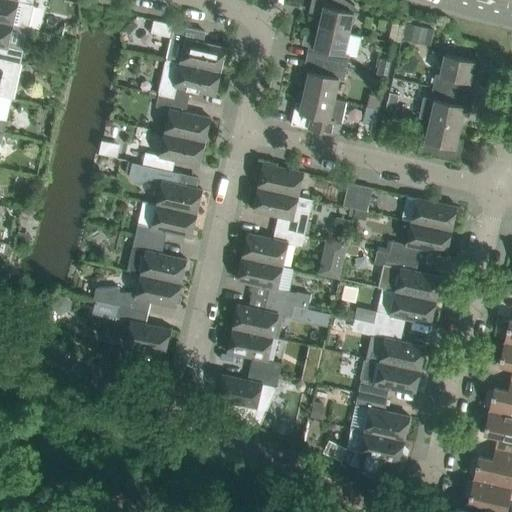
[(0,0),(0,20),(13,24),(27,27),(33,0),(0,0)]
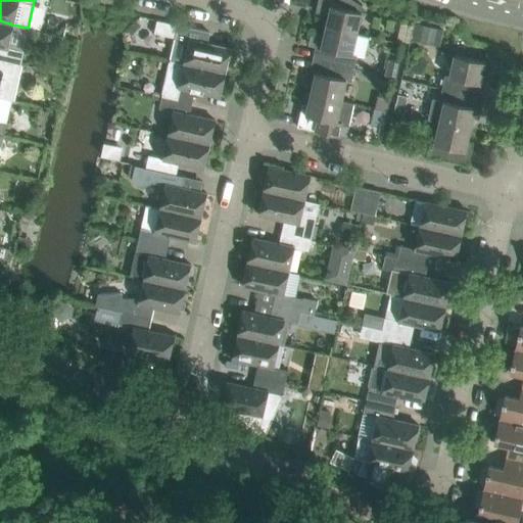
[(318,0),(318,3),(325,5),(323,13),(329,15),(327,27),(357,34),(363,6),(353,0),(318,0)]
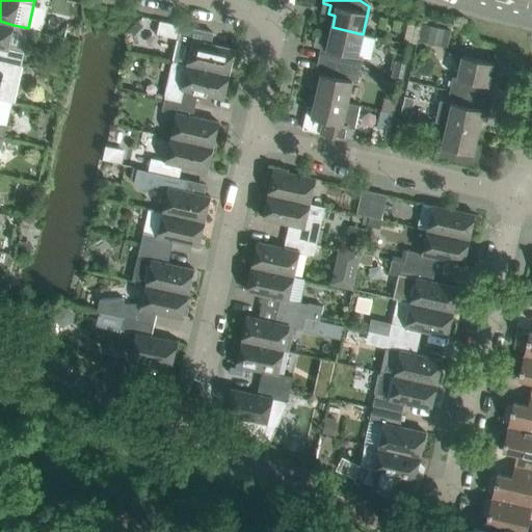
[(0,59),(21,64),(23,52),(12,50),(8,49),(14,25),(0,21),(0,59)]
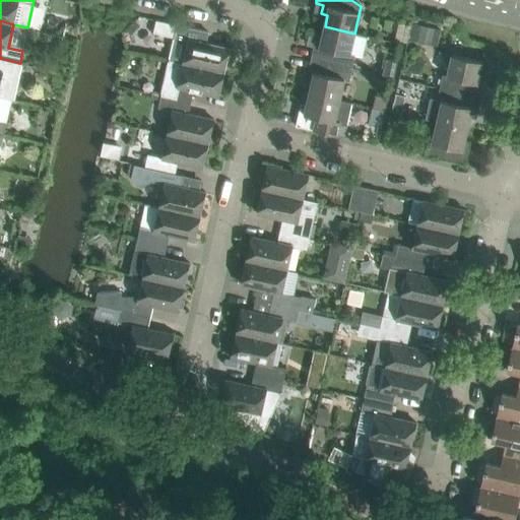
[(207,30),(177,24),(156,20),(154,31),(175,37),(169,60),(183,63),(224,72),(230,48),(205,43),(207,30)]
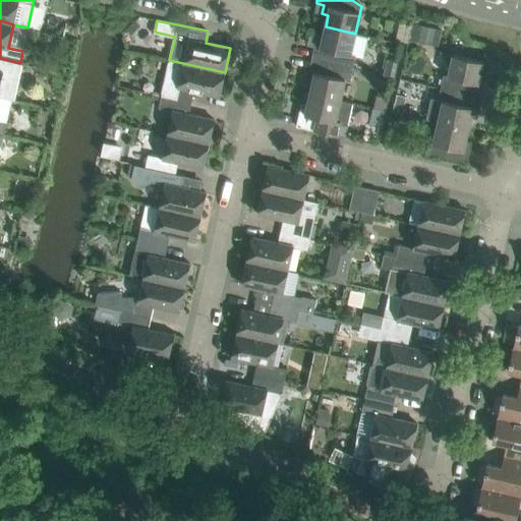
[(415,22),(411,40),(440,46),(444,29),(415,22)]
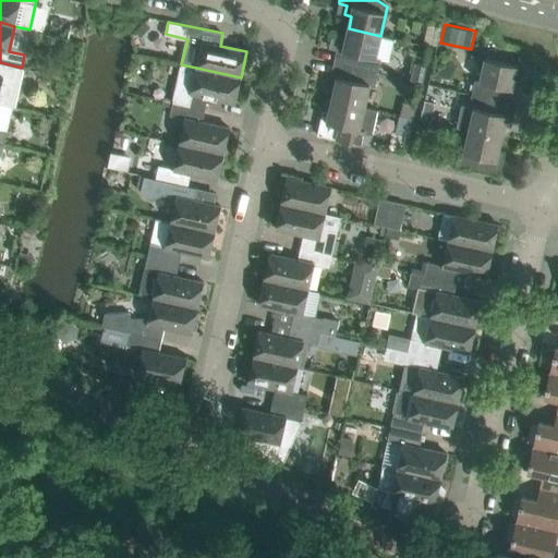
[(423,44),(429,46),(437,47),(440,29),(427,26),(423,44)]
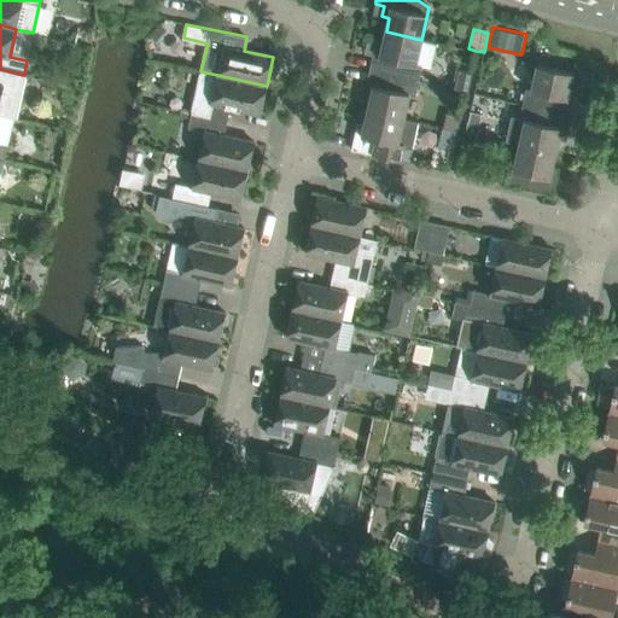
[(373,54),(369,69),(419,81),(423,65),(432,68),(437,44),(421,40),(386,31),(383,45),(375,44),(373,54)]
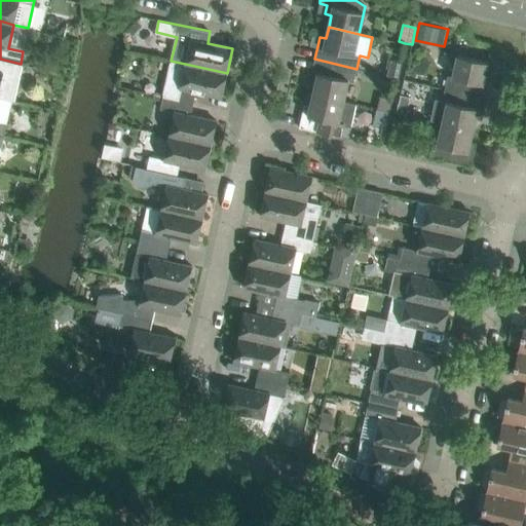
[(444,88),(486,98),(491,76),(485,74),(488,62),(486,62),(457,55),(452,76),(447,75),(444,88)]
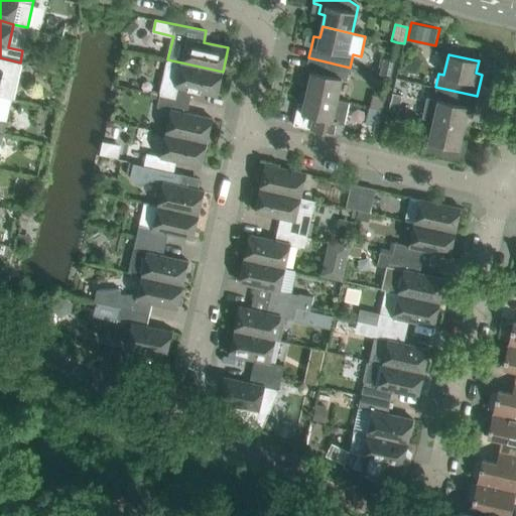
[(0,95),(12,98),(20,62),(0,57),(0,95)]
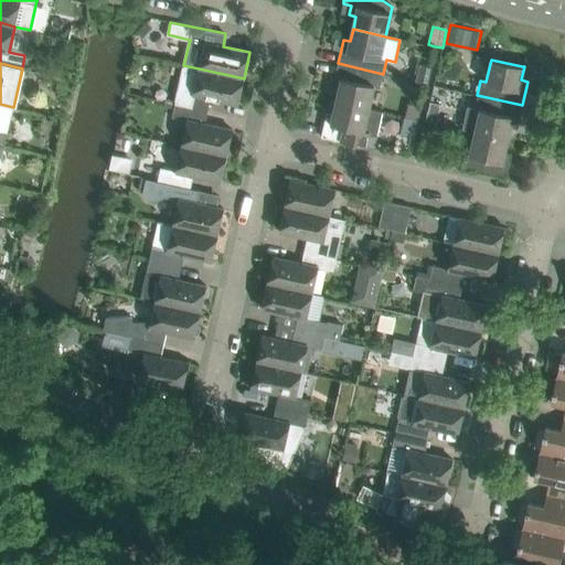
[(338,63),(332,87),(339,88),(337,102),(372,109),(377,86),(380,87),(383,74),(338,63)]
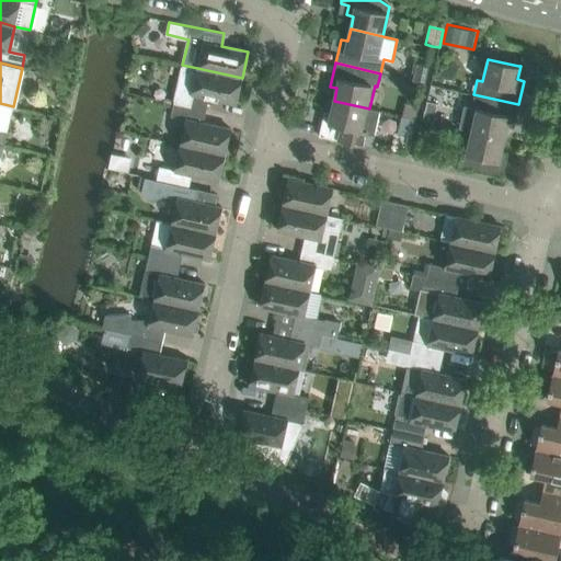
[(242,78),(197,68),(182,65),(176,89),(174,102),(206,110),(208,98),(236,103),(242,78)]
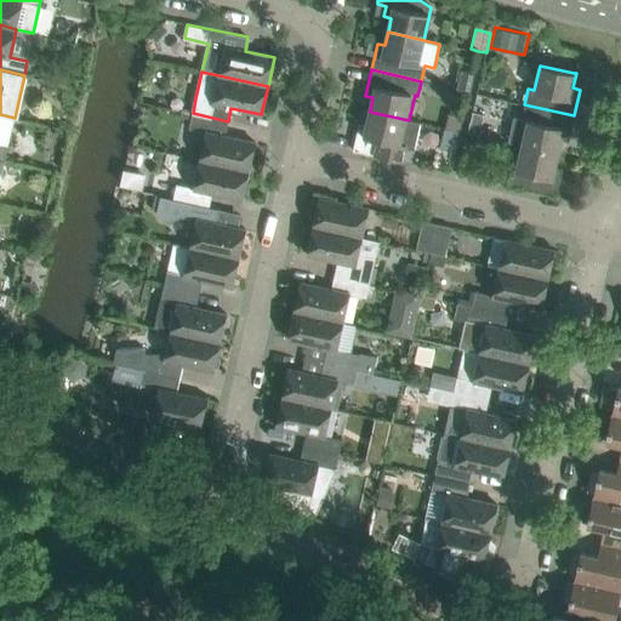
[(469,92),(473,75),(461,72),(456,89),(469,92)]
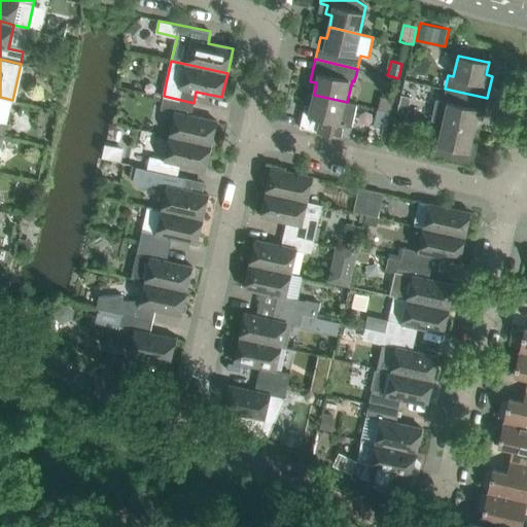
[(430,120),(443,124),(473,130),(476,118),(483,120),(487,98),(445,89),(443,102),(435,100),(430,120)]
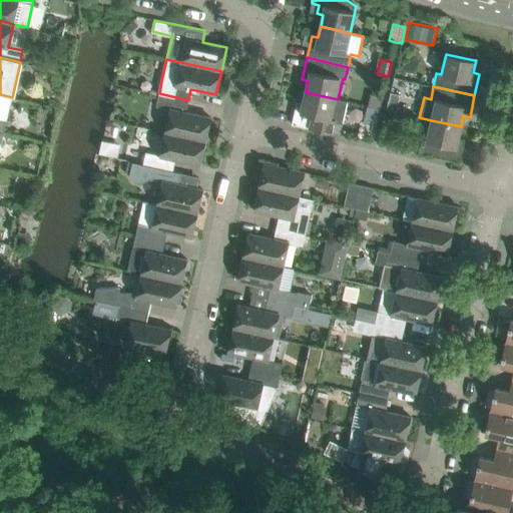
[(297,101),(292,124),(333,133),(336,120),(343,122),(347,101),(338,99),(306,92),(303,103),(297,101)]
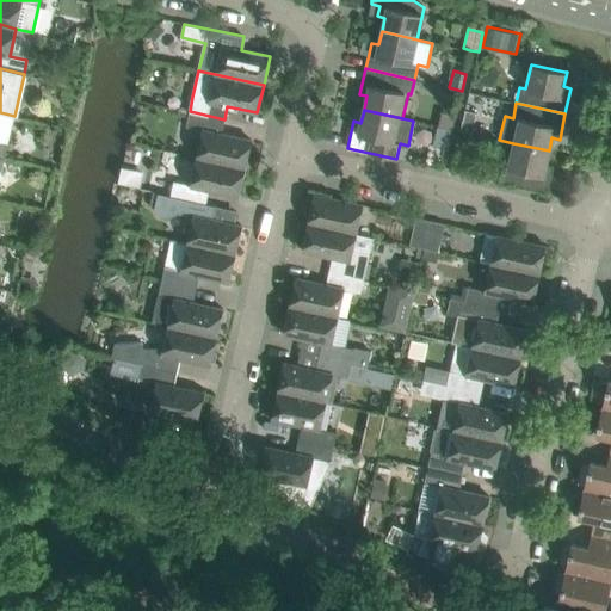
[(203,130),(197,158),(245,168),(251,140),(221,134),(224,119),(190,111),(187,118),(186,125),(203,130)]
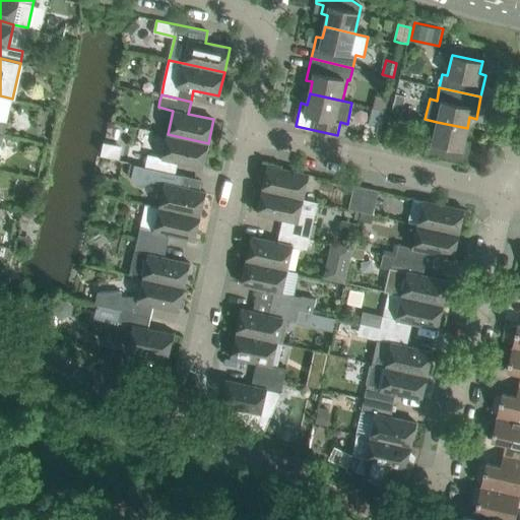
[(405,96),(395,94),(394,102),(393,102),(391,111),(400,113),(400,114),(401,114),(405,96)]
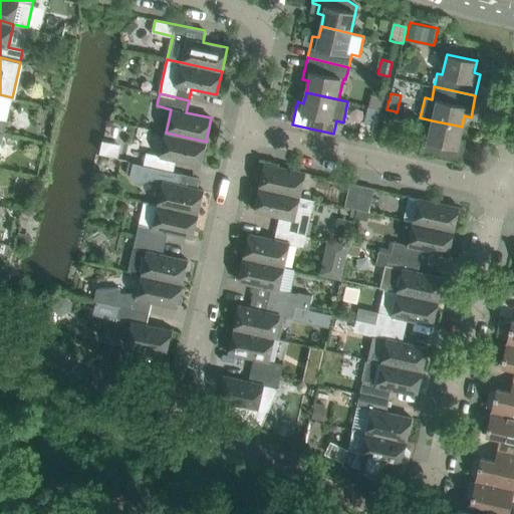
[(370,95),(368,107),(380,110),(383,97),(370,95)]
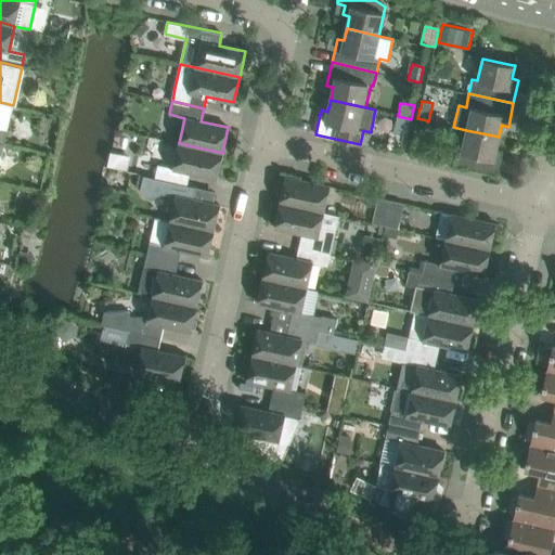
[(386,131),(391,112),(379,108),(375,129),(386,131)]
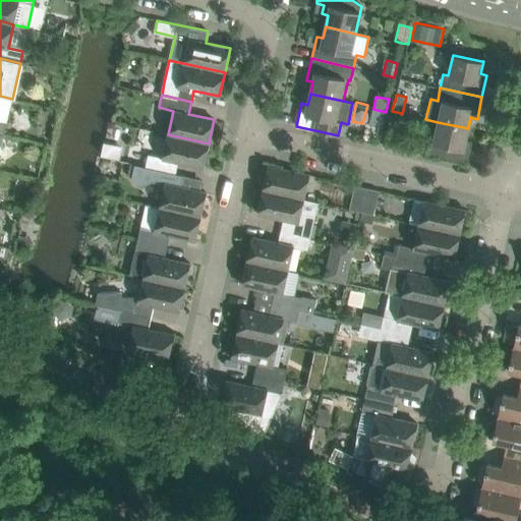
[(373,109),(369,124),(383,127),(386,112),(373,109)]
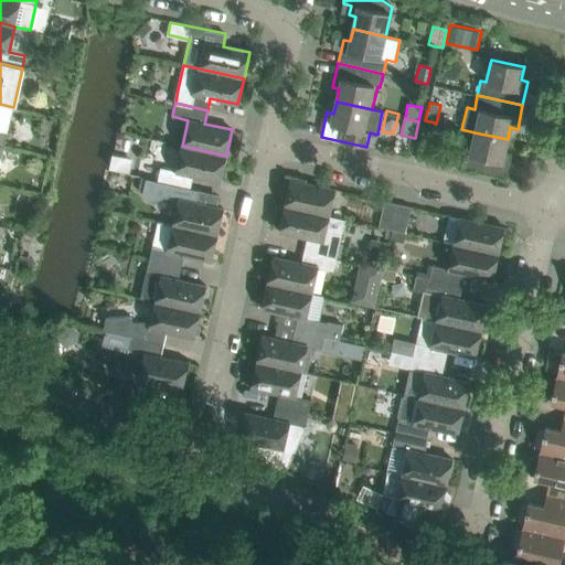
[(465,153),(461,168),(505,179),(512,153),(504,152),(508,139),(475,132),(470,155),(465,153)]
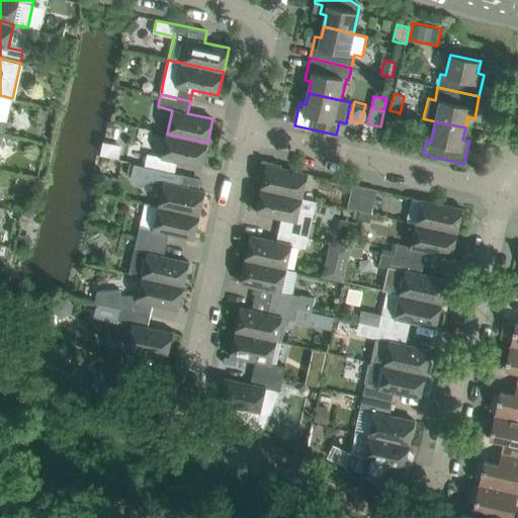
[(202,166),(207,143),(167,134),(161,157),(157,156),(157,155),(147,153),(145,165),(154,167),(174,172),(177,161),(202,166)]
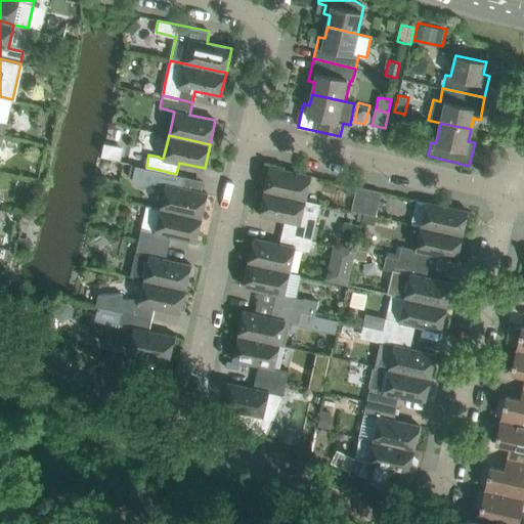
[(392,137),(390,144),(399,146),(400,139),(392,137)]
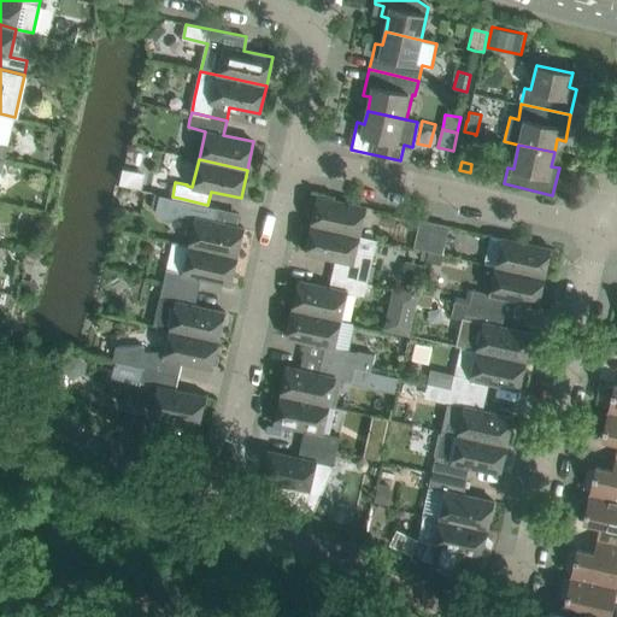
[(207,205),(172,197),(159,194),(157,207),(163,217),(171,221),(182,215),(188,216),(193,224),(188,246),(238,256),(244,228),(215,221),(217,207),(207,205)]
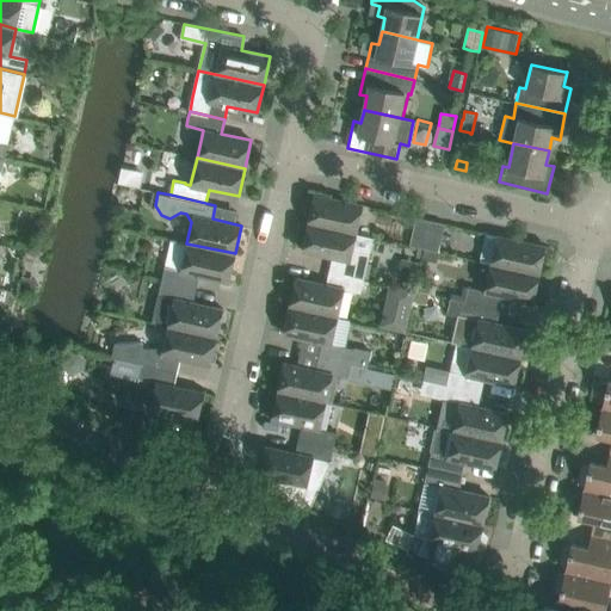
[(315,195),(308,222),(356,233),(363,205),(334,198),(315,195)]
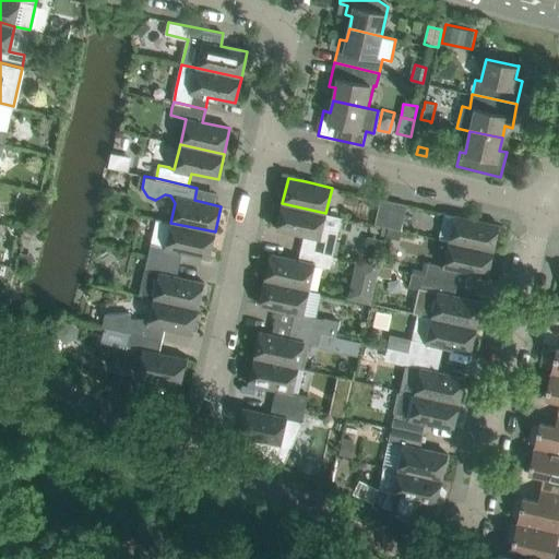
[(393,201),(380,199),(375,224),(388,227),(393,201)]
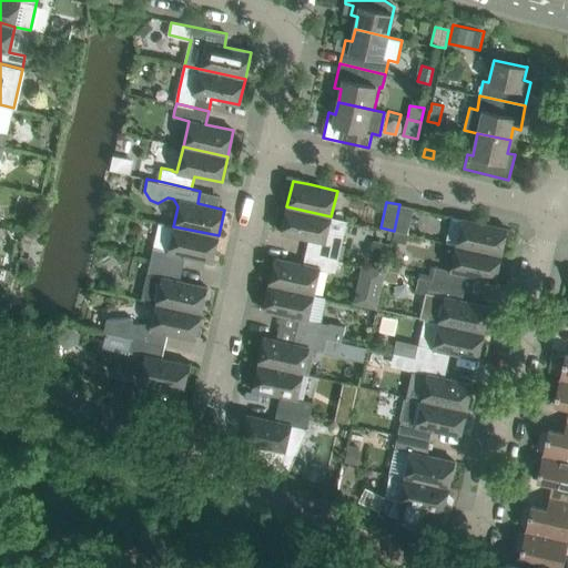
[(413,208),(399,204),(394,231),(407,234),(413,208)]
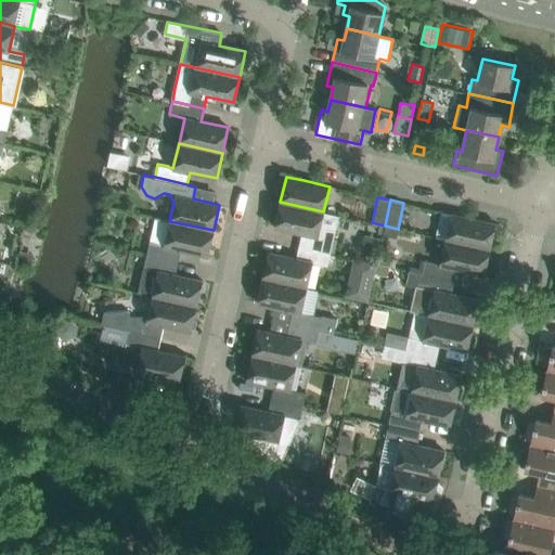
[(331,253),(333,241),(336,229),(321,226),(323,211),(280,202),(274,228),(301,233),(299,246),(331,253)]
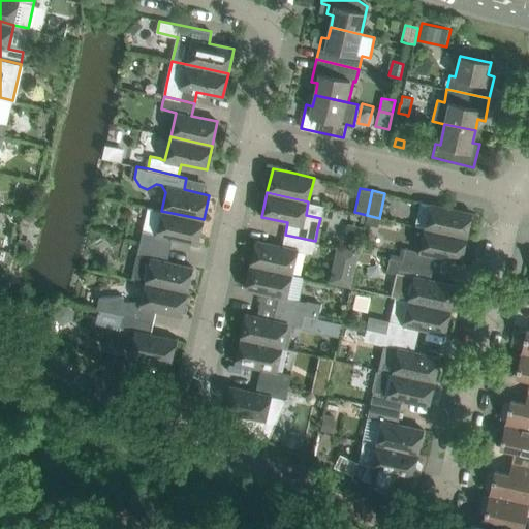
[(431,204),(425,228),(466,238),(472,213),(431,204)]
